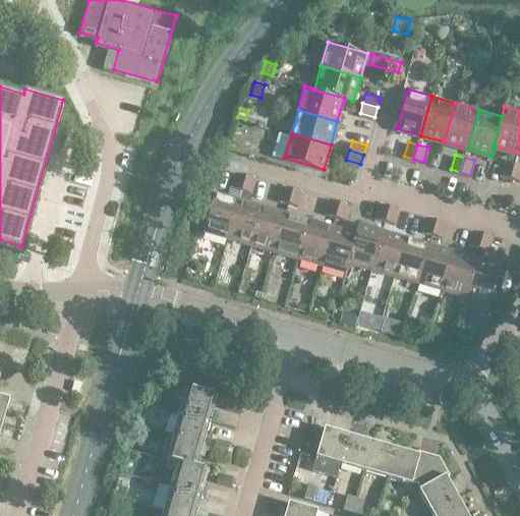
[(505,159),(501,173),(511,176),(515,162),(505,159)]
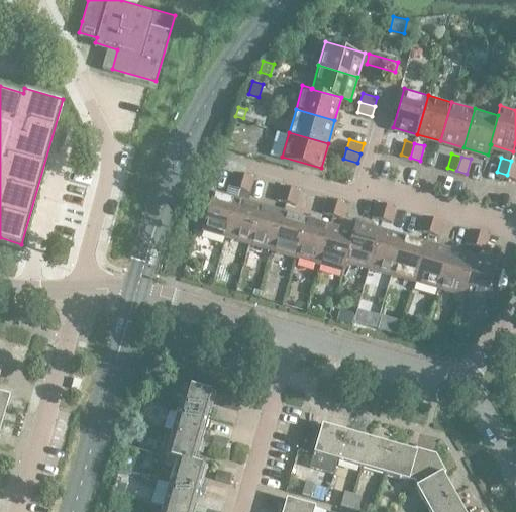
[(515,162),(511,161),(507,175),(515,178),(515,162)]
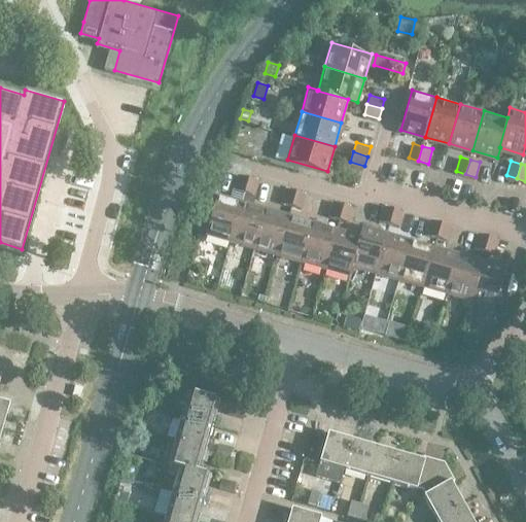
[(207,233),(231,239),(242,200),(245,190),(249,176),(239,173),(235,187),(236,187),(233,197),(217,193),(207,233)]
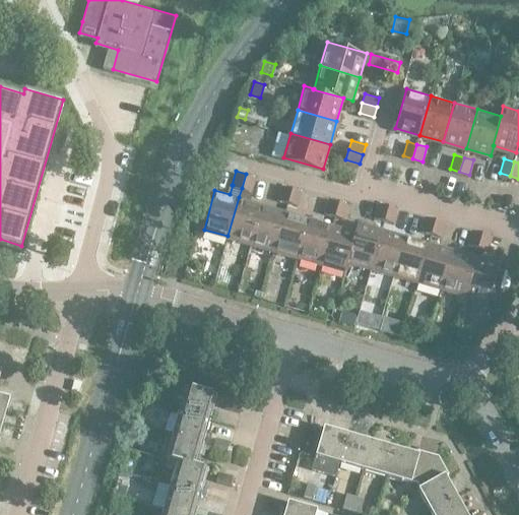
[(255,176),(246,174),(242,188),(251,191),(255,176)]
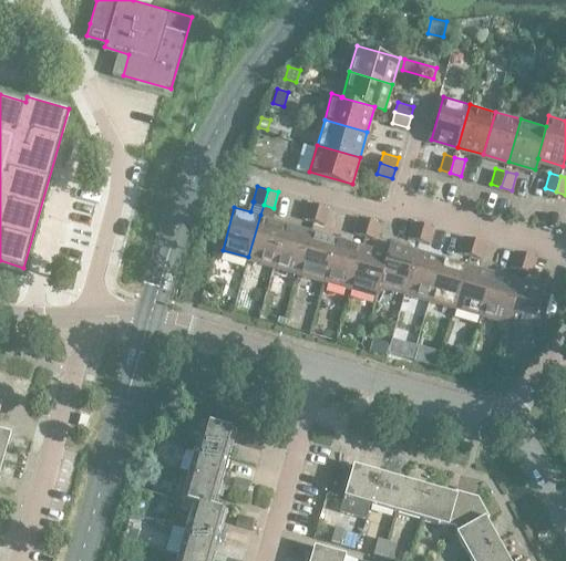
[(319,204),(308,200),(304,217),(315,219),(319,204)]
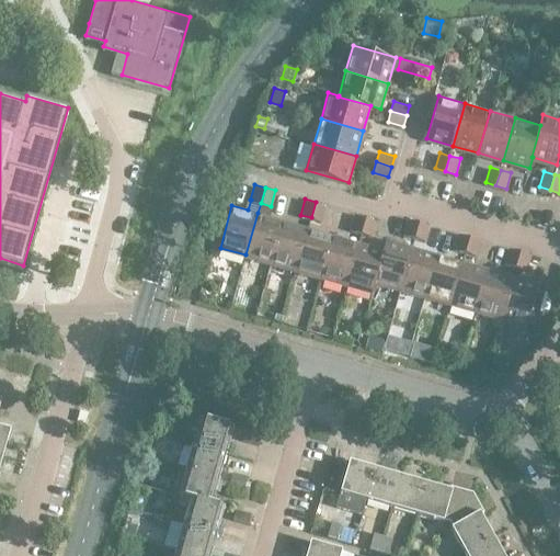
[(327,205),(316,202),(311,217),(321,220),(327,205)]
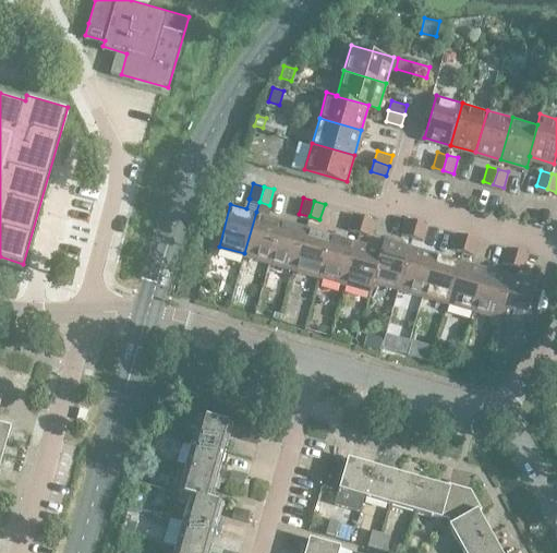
[(256,212),(244,253),(269,261),(281,219),(267,215),(269,205),(259,202),(256,212)]
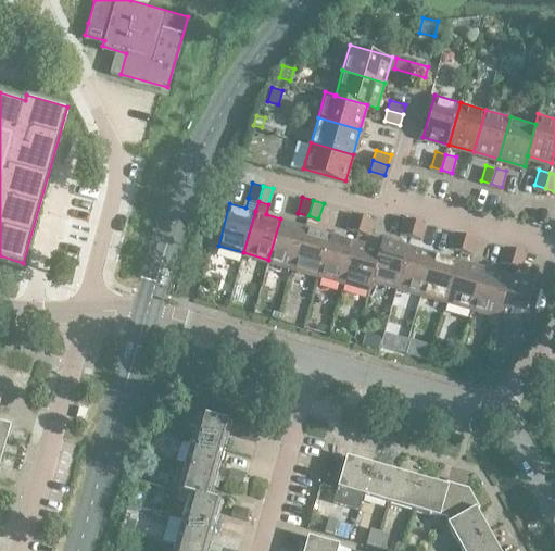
[(363,214),(353,212),(349,227),(358,230),(363,214)]
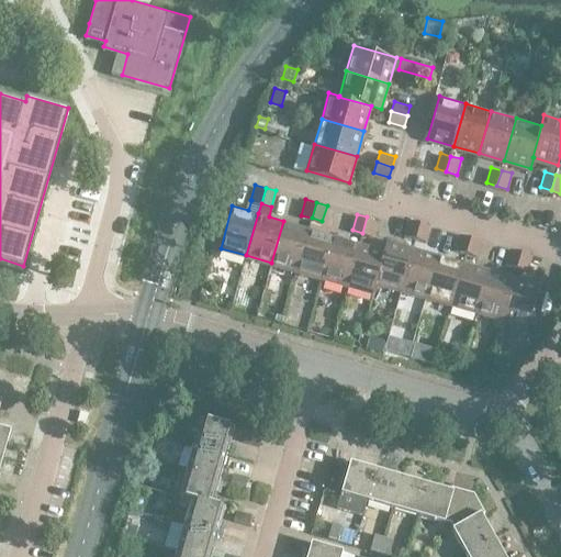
[(378,220),(367,216),(362,233),(373,235),(378,220)]
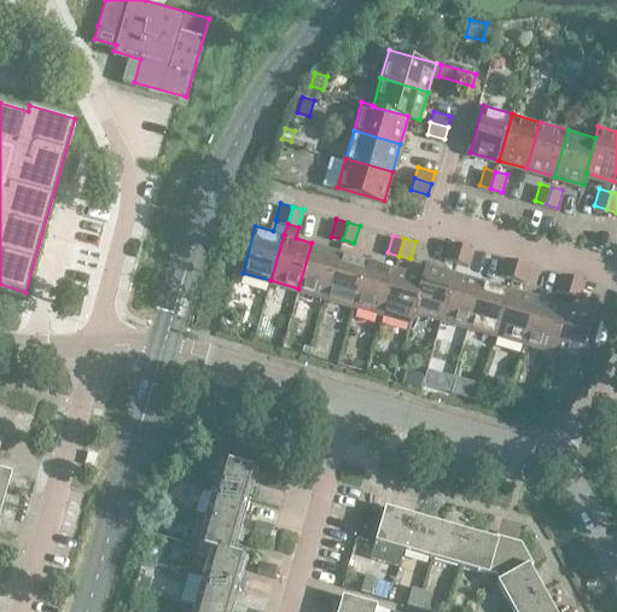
[(463,243),(450,240),(446,257),(458,260),(463,243)]
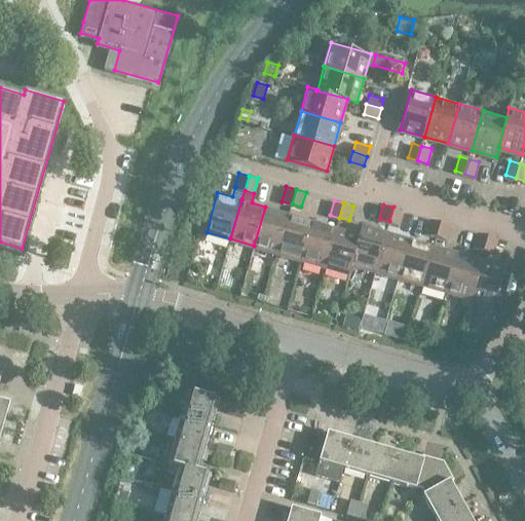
[(290,213),(265,207),(254,246),(277,252),(290,213)]
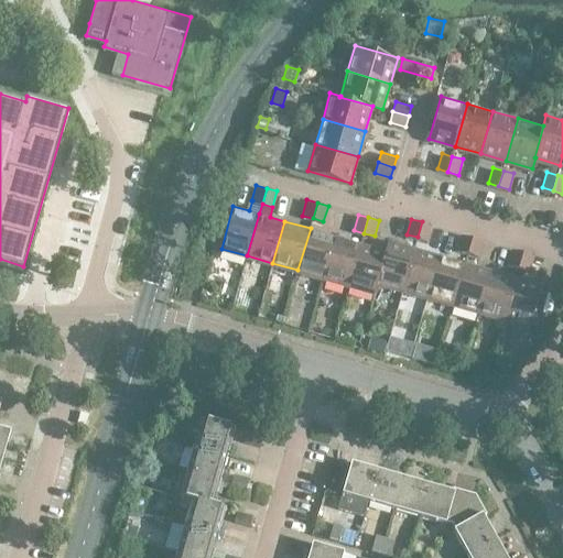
[(432,225),(422,221),(418,237),(428,240),(432,225)]
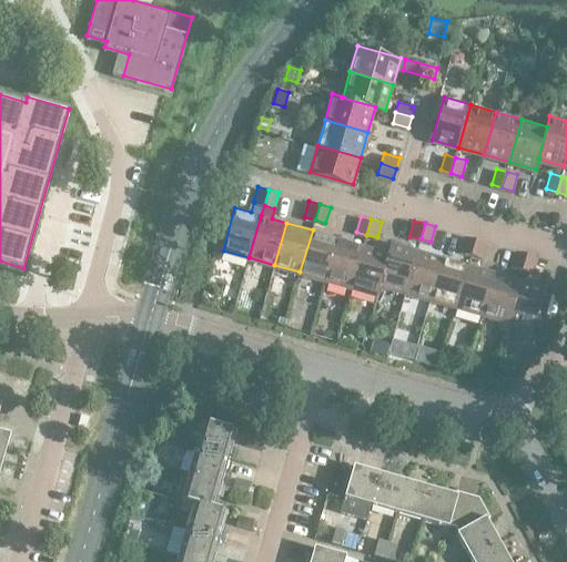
[(337,237),(313,230),(300,272),(325,279),(337,237)]
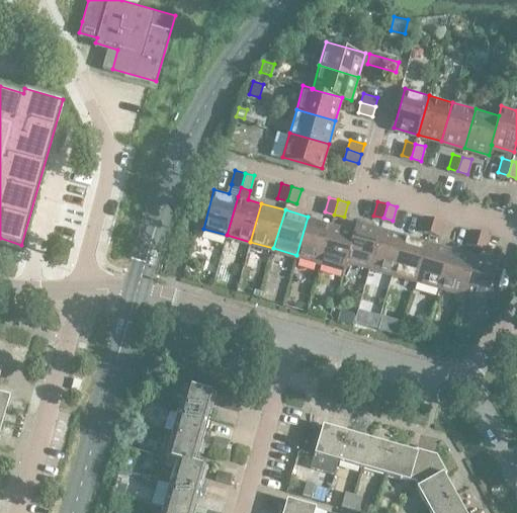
[(434,217),(425,215),(420,229),(430,232),(434,217)]
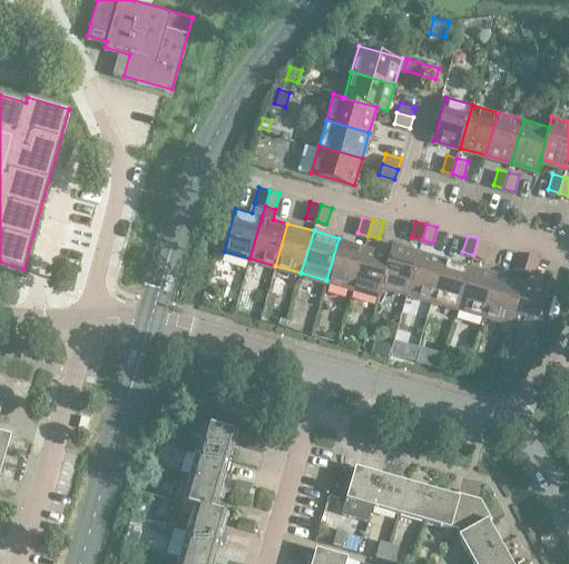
[(365,245),(339,238),(326,280),(352,288),(365,245)]
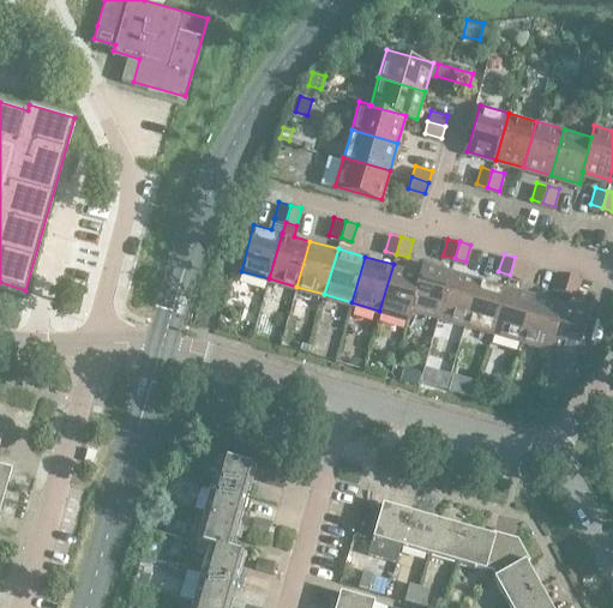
[(527,260),(515,257),(510,275),(521,277),(527,260)]
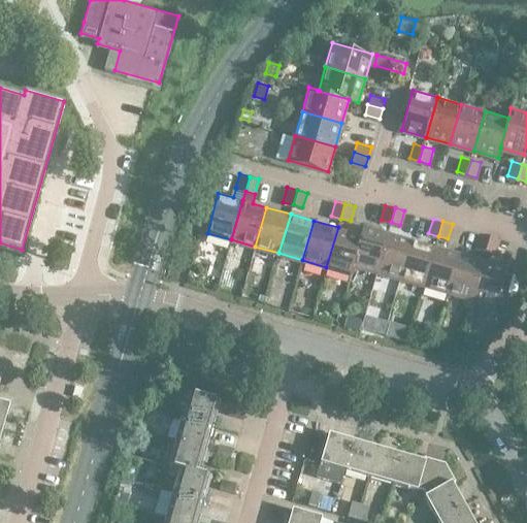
[(364,224),(361,233),(362,234),(353,264),(353,265),(376,271),(388,231),(364,224)]
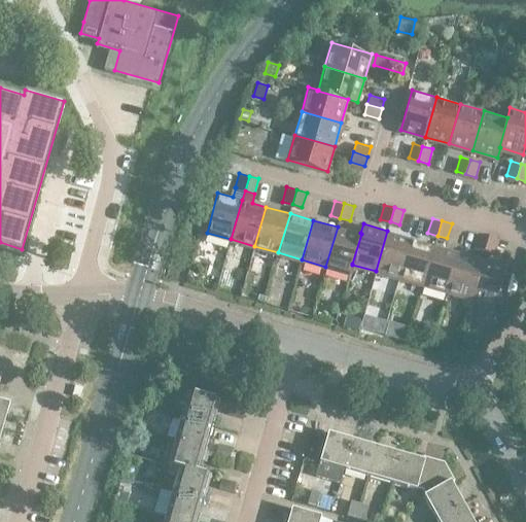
[(360,233),(338,227),(325,267),(350,274),(352,265),(352,264),(361,234),(360,233)]
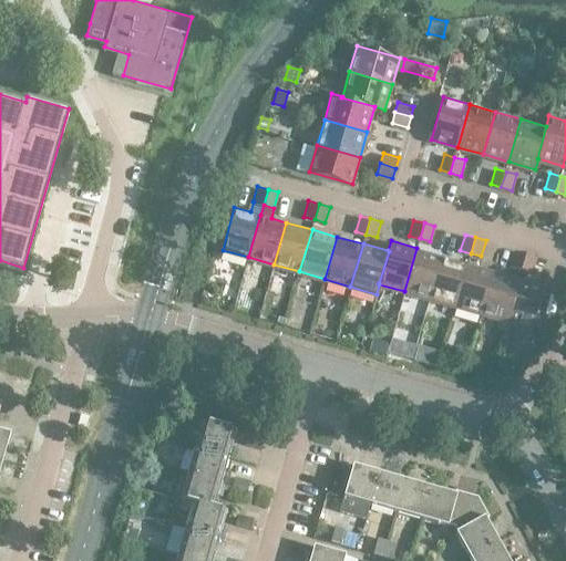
[(442,256),(417,248),(404,291),(430,299),(442,256)]
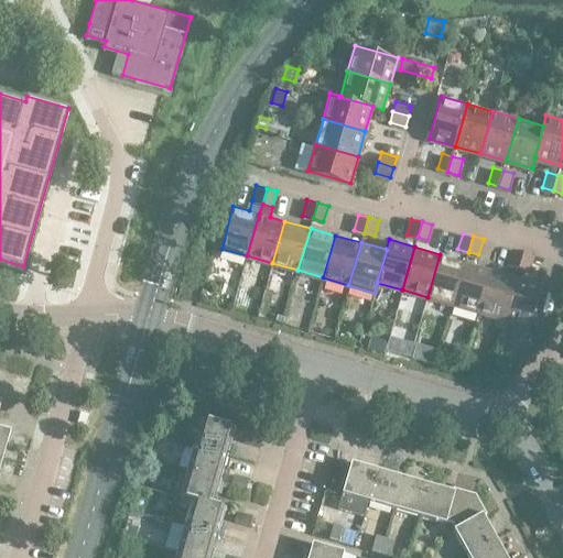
[(523,250),(513,248),(508,263),(519,265),(523,250)]
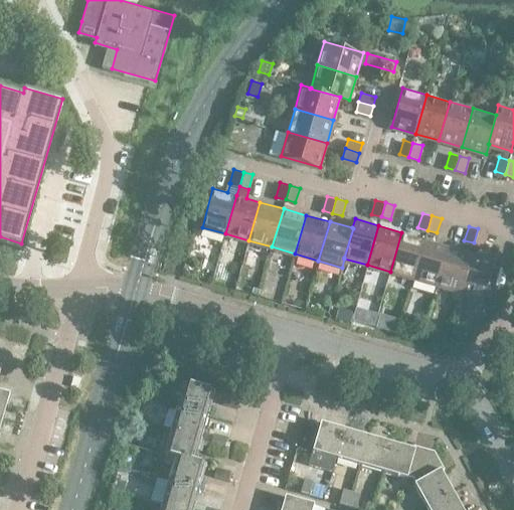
[(488,231),(478,228),(474,242),(484,245),(488,231)]
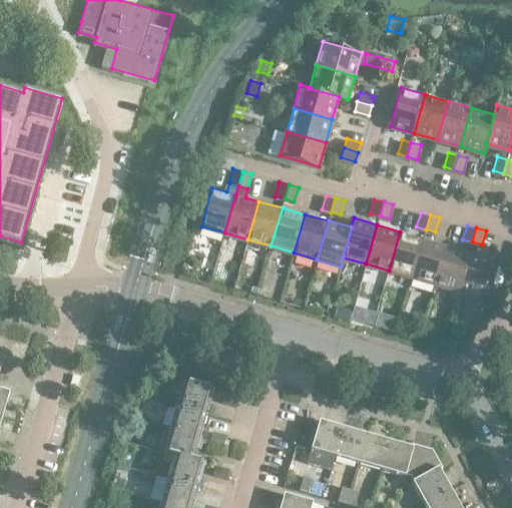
[(423,237),(400,231),(389,271),(412,277),(423,237)]
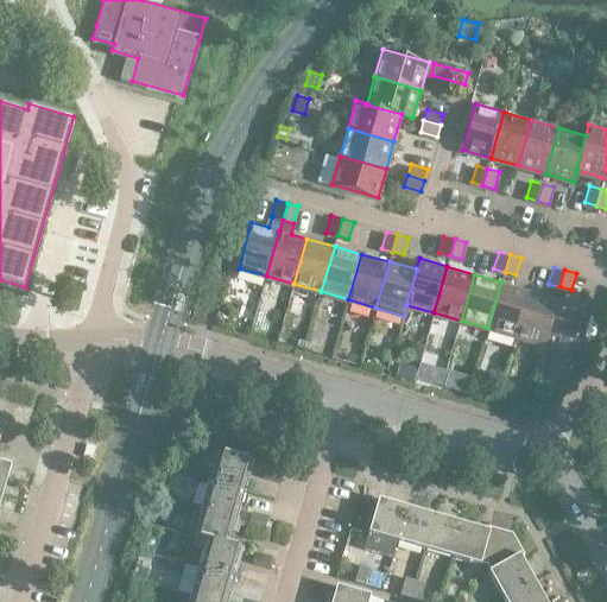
[(529,290),(501,282),(488,328),(516,336),(529,290)]
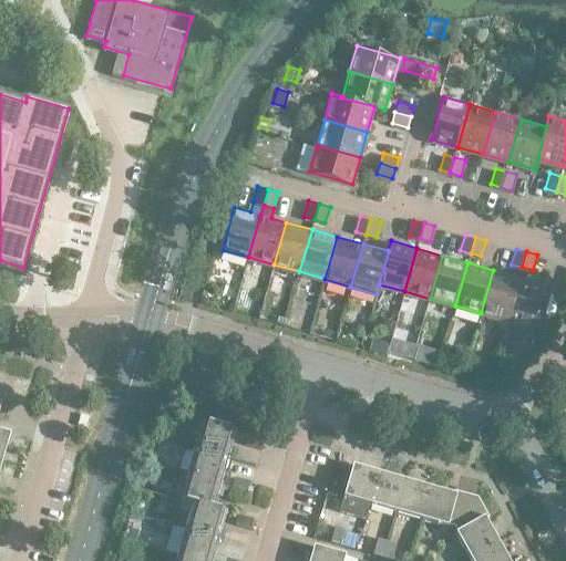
[(520,278),(493,270),(481,313),(507,320),(520,278)]
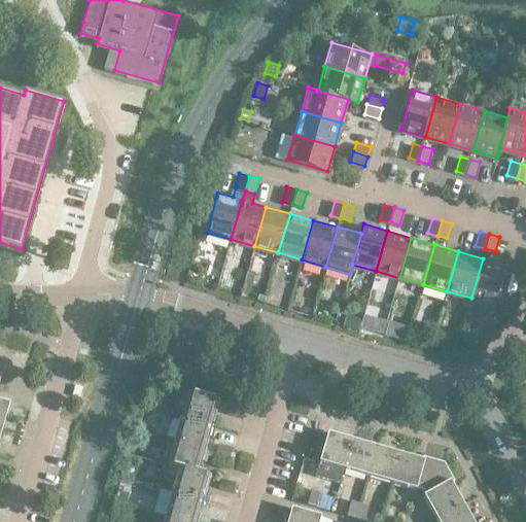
[(506,265),(483,258),(471,298),(495,305),(506,265)]
